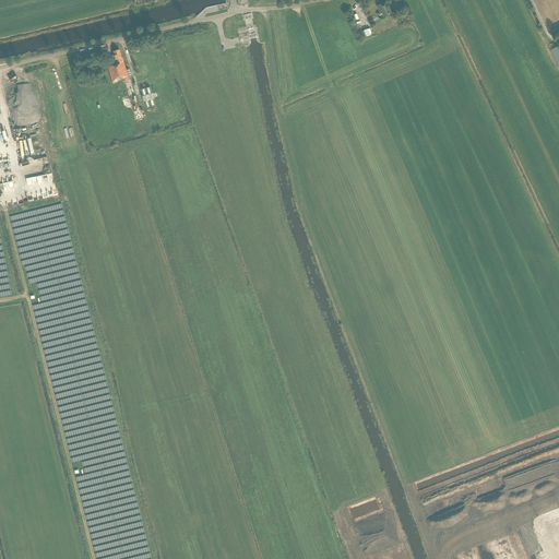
[(383,16),(392,13),(387,2),(377,7),(380,13),(382,13),(383,16)]
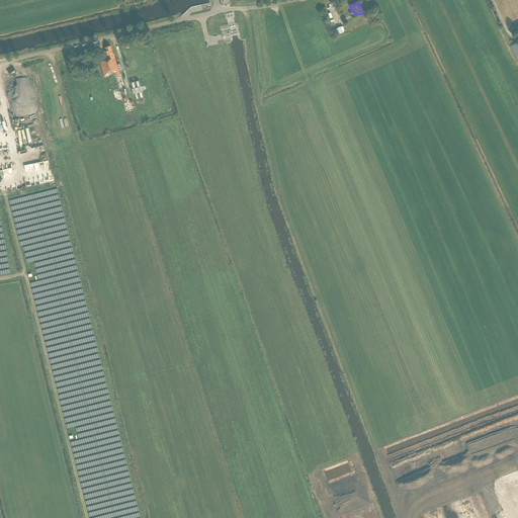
[(338,35),(346,32),(343,26),(336,29),(338,35)]
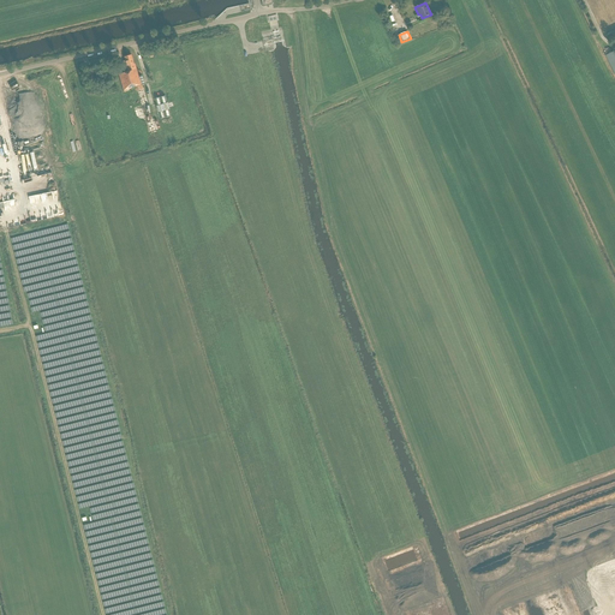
[(135,64),(131,55),(125,57),(126,60),(123,61),(125,67),(127,66),(129,71),(119,75),(124,90),(142,85),(135,64)]
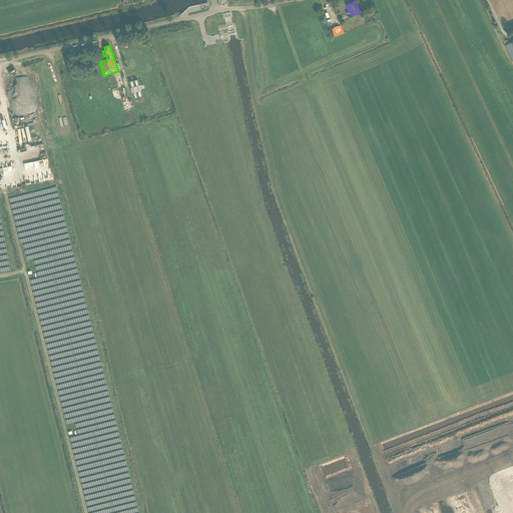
[(74,68),(80,66),(77,58),(72,59),(74,68)]
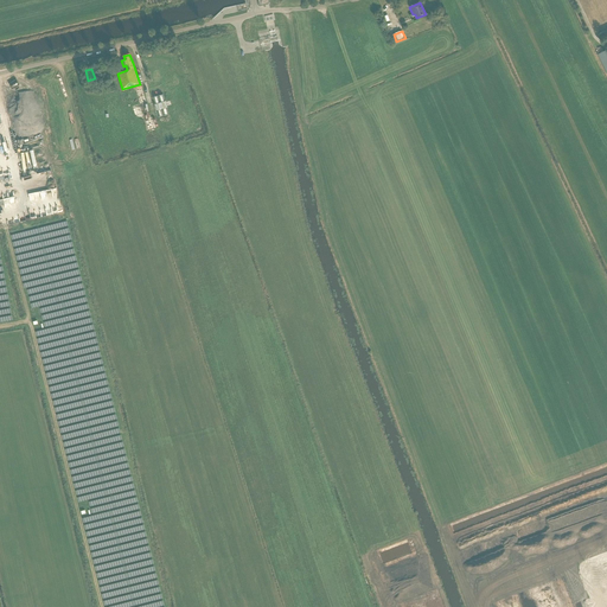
[(153,97),(159,117),(170,115),(164,95),(153,97)]
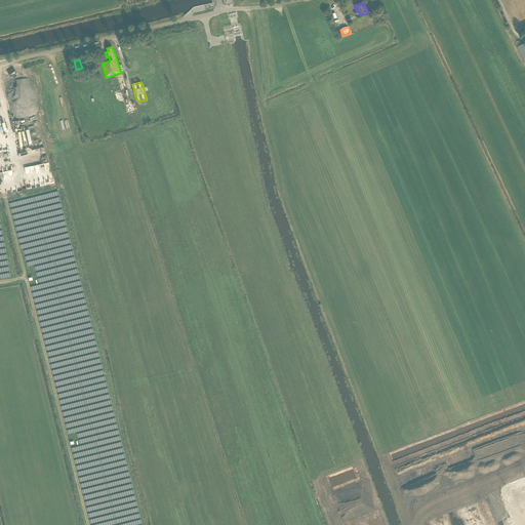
[(482,524),(479,516),(452,524),(482,524)]
